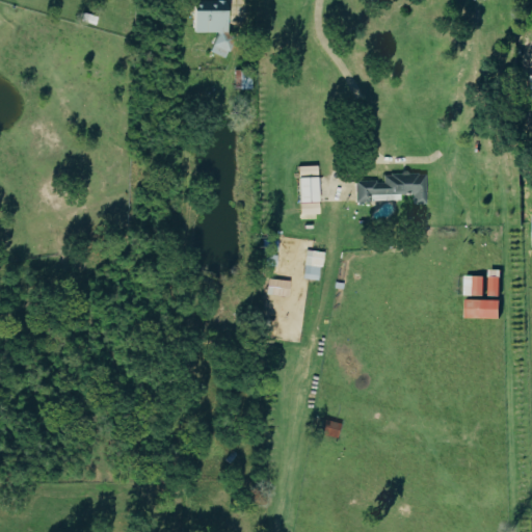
[(192,0),(225,1),(225,32),(193,32),(192,0)]
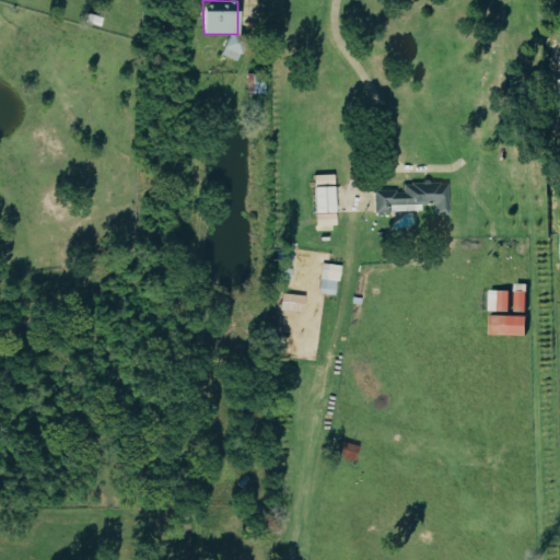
[(335,231),(333,175),(313,176),(314,231),(335,231)]
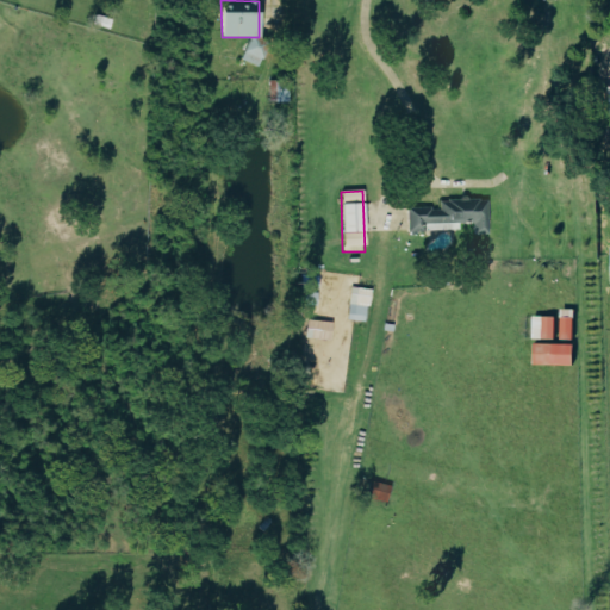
[(408,232),(443,232),(443,223),(473,223),(473,234),(487,234),(487,199),(440,199),(440,209),(408,209),(408,232)]
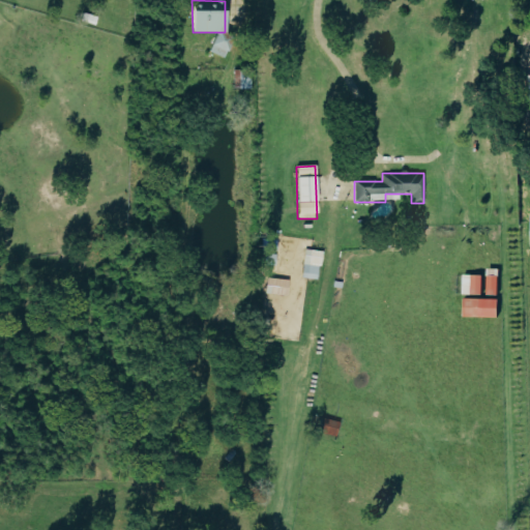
[(322,252),(311,249),(307,264),(303,263),(301,277),(317,280),(322,252)]
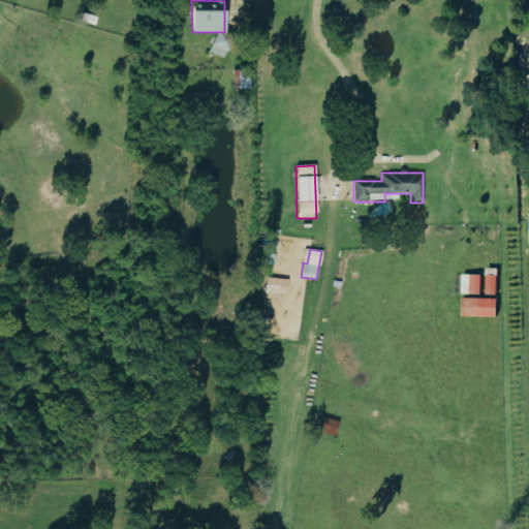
[(485,296),(496,296),(497,269),(486,269),(485,296)]
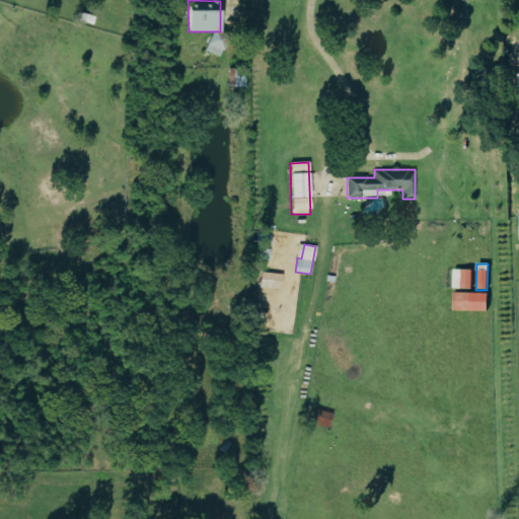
[(470,290),(471,270),(452,270),(452,289),(470,290)]
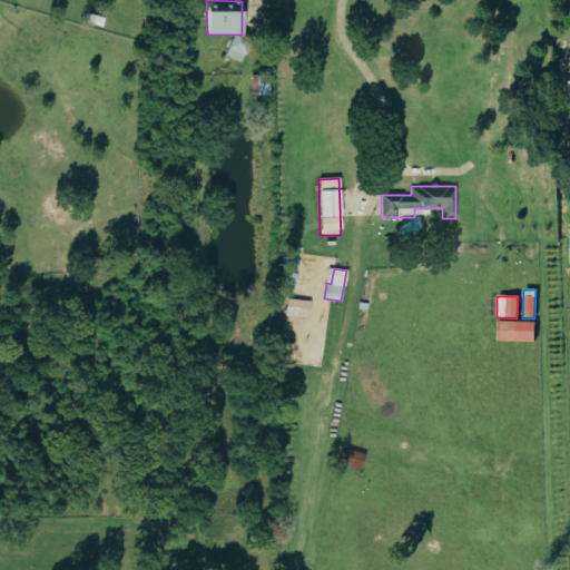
[(342,465),(361,470),(364,455),(345,450),(342,465)]
